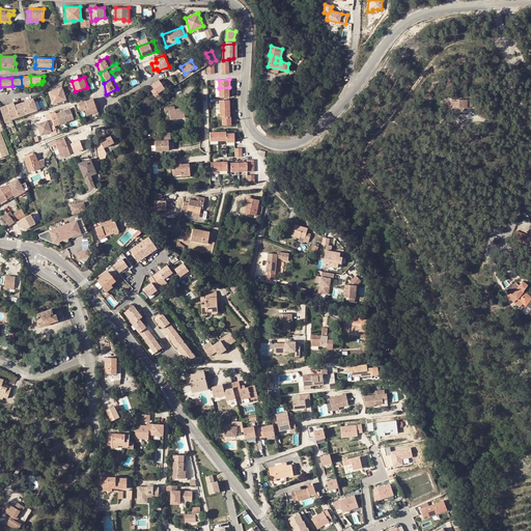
[(159,80),(155,83),(156,84),(152,86),(155,88),(151,91),(155,96),(159,94),(158,92),(164,88),(159,80)]
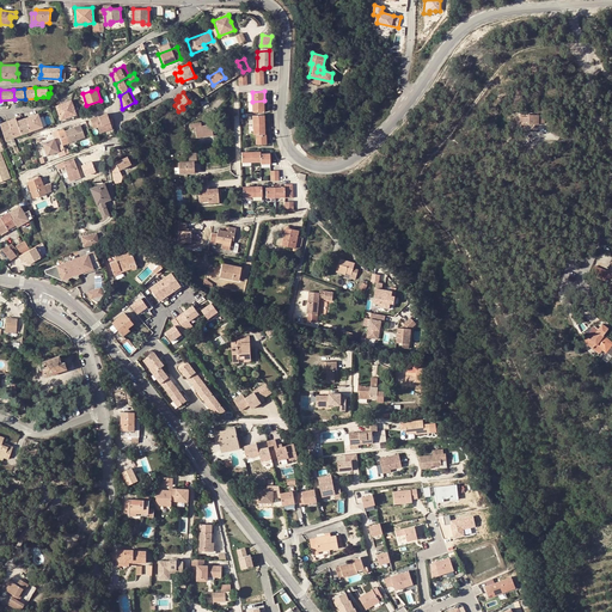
[(72,101),(56,105),(61,120),(77,115),(72,101)]
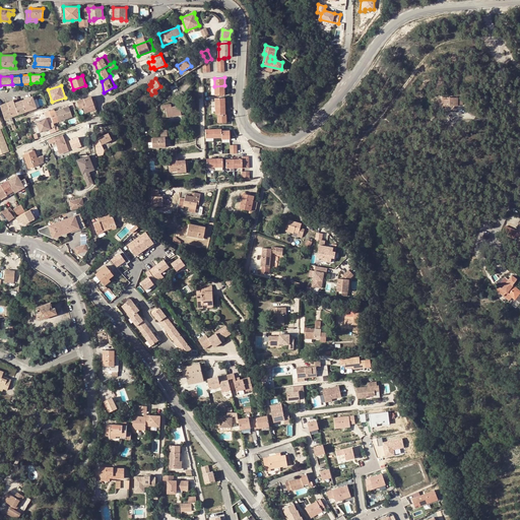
[(224,85),(214,86),(215,94),(225,94),(224,85)]
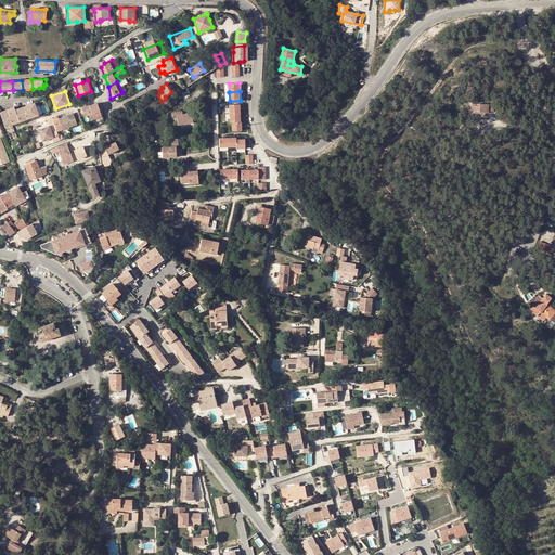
[(23,107),(27,119),(39,115),(34,103),(23,107)]
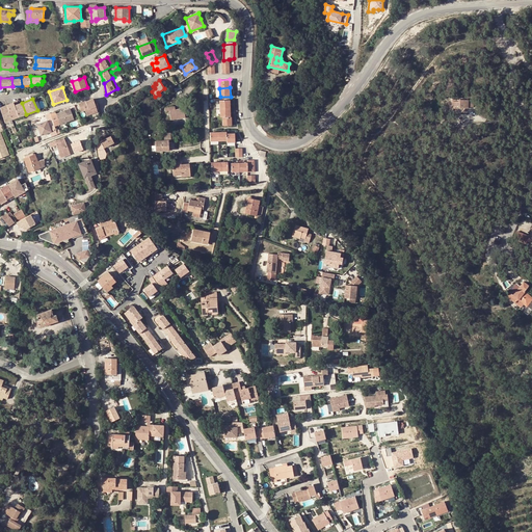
[(94,99),(79,104),(81,111),(85,110),(87,115),(98,111),(94,99)]
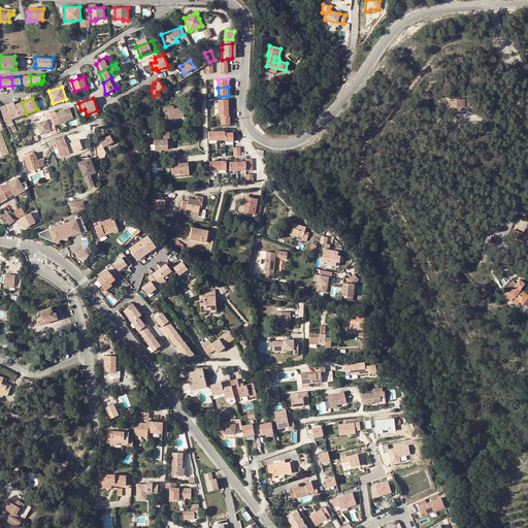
[(229,99),(219,99),(219,107),(229,107),(229,99)]
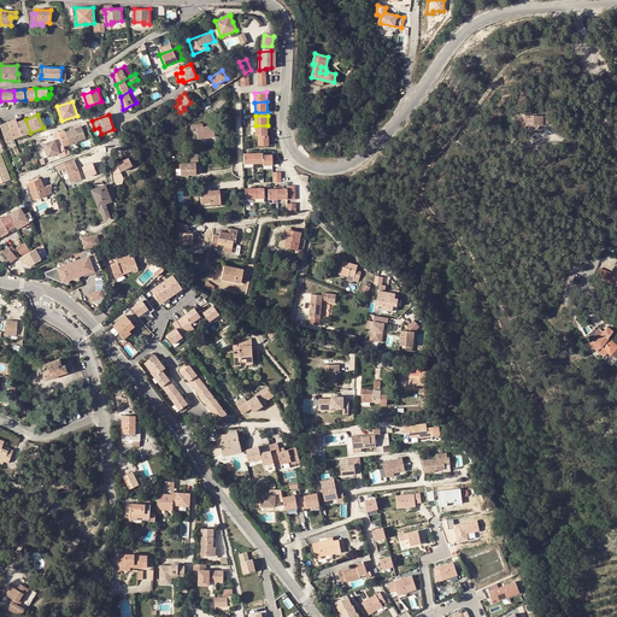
[(540,117),(527,117),(527,127),(540,127),(540,117)]
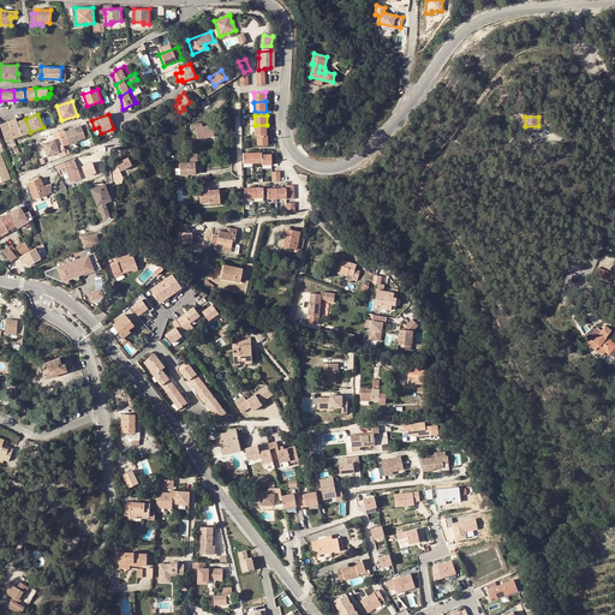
[(22,120),(17,123),(22,135),(30,132),(25,119),(22,120)]
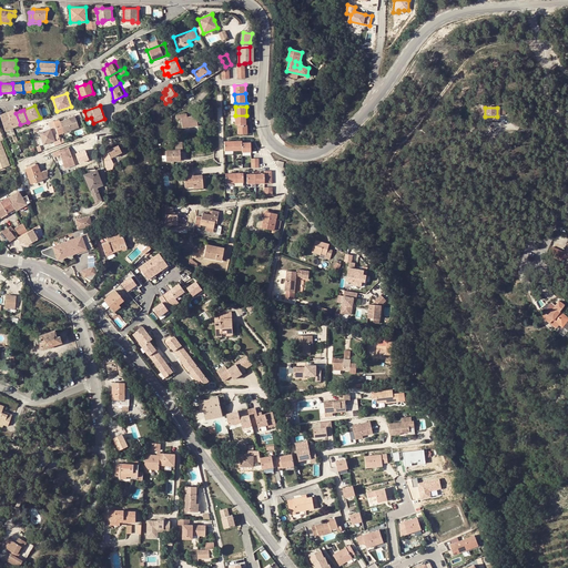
[(16,113),(9,115),(13,128),(20,124),(16,113)]
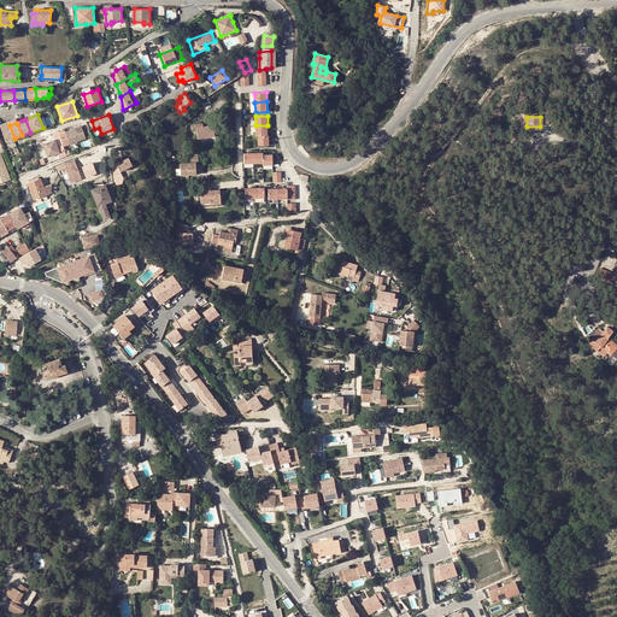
[(209,134),(209,137),(215,136),(213,125),(209,125),(209,127),(204,127),(203,123),(192,125),(192,129),(197,128),(198,137),(206,136),(205,135),(209,134)]
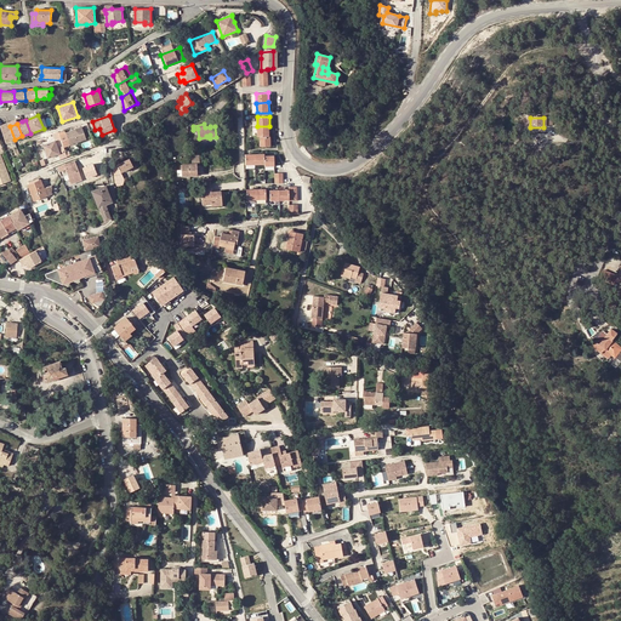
[(4,125),(0,125),(0,127),(6,143),(15,140),(10,126),(5,127),(4,125)]
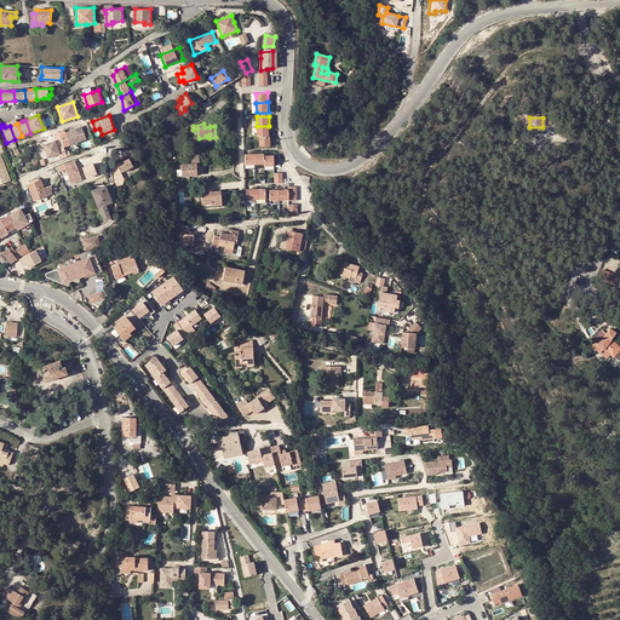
[(269,126),(257,126),(257,137),(259,136),(269,136),(269,126)]
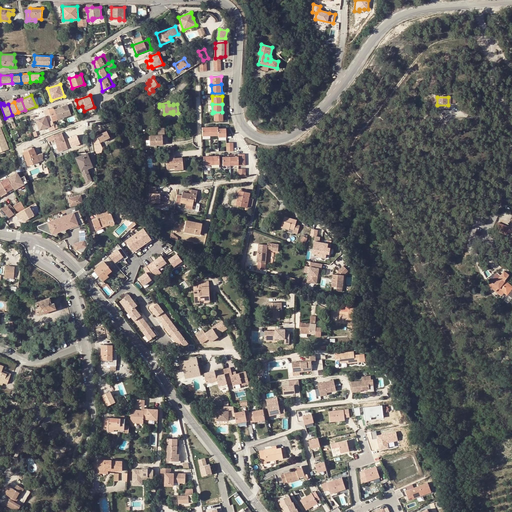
[(54,108),(49,109),(53,121),(71,115),(68,105),(61,107),(54,109),(54,108)]
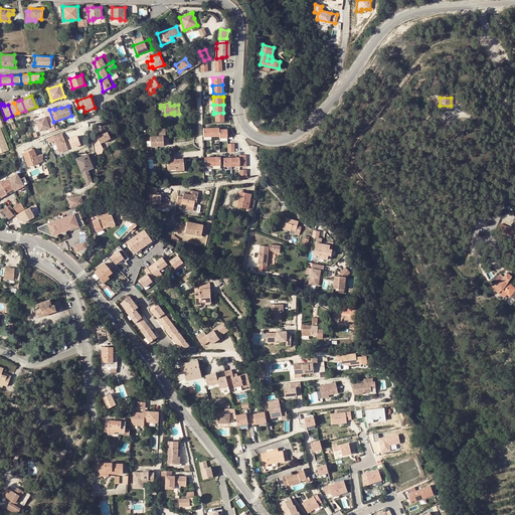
[(224,121),(224,113),(223,113),(215,113),(216,121),(224,121)]
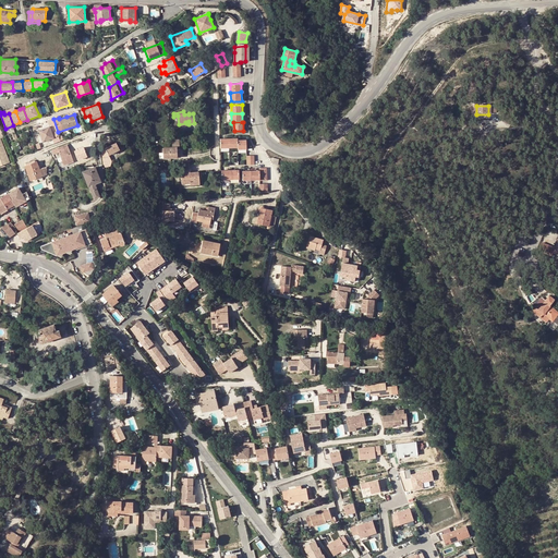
[(39,131),(43,142),(53,138),(50,126),(39,131)]
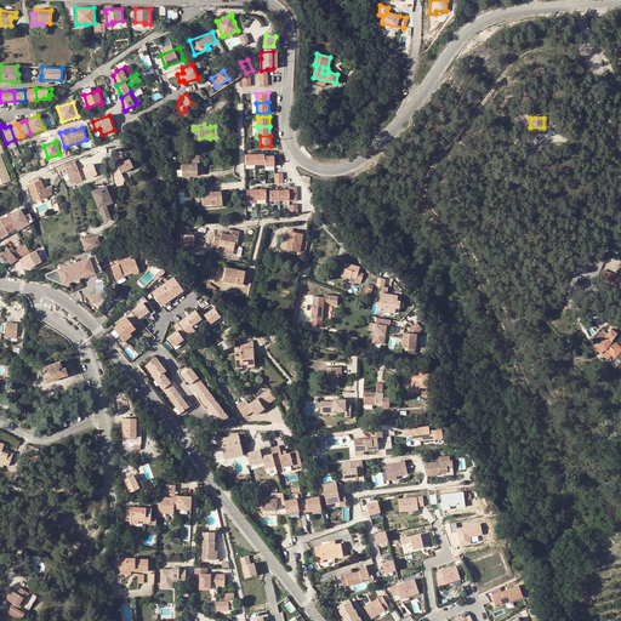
[(265,153),(255,154),(256,165),(266,164),(265,155),(265,153)]
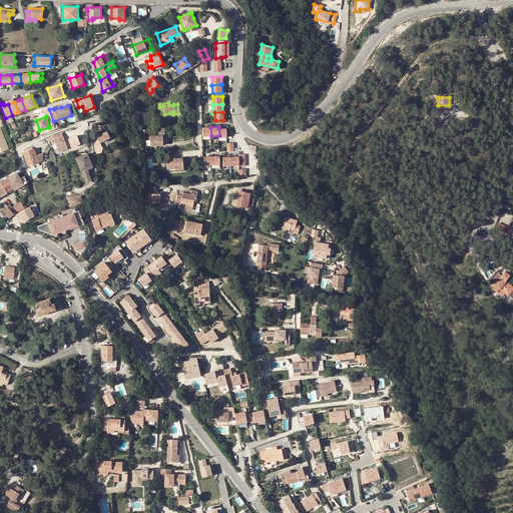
[(0,152),(9,149),(1,128),(0,127),(0,152)]
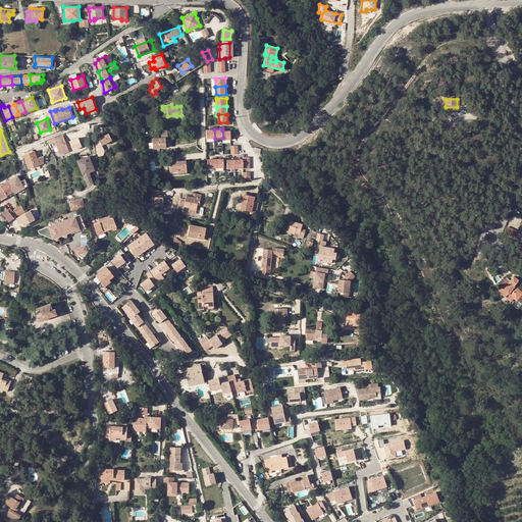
[(215,139),(214,129),(206,129),(207,139),(215,139)]
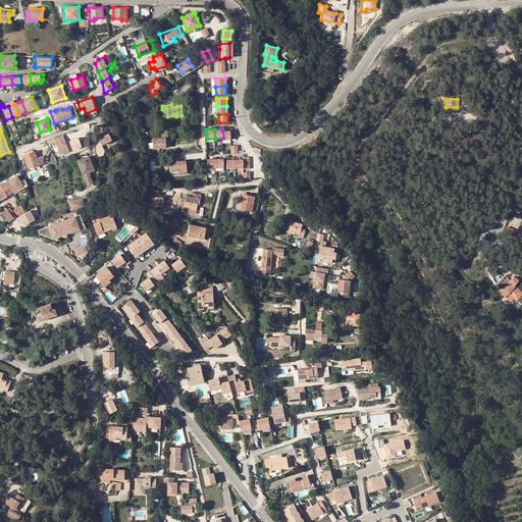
[(230,131),(222,131),(223,138),(223,140),(231,140),(230,131)]
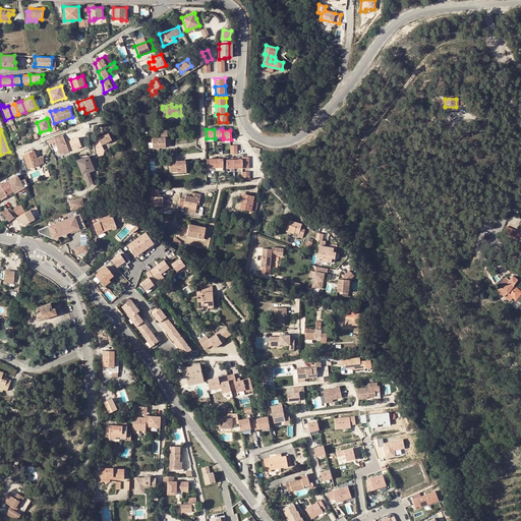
[(166,148),(165,139),(168,139),(167,131),(161,132),(161,136),(152,137),(153,149),(166,148)]
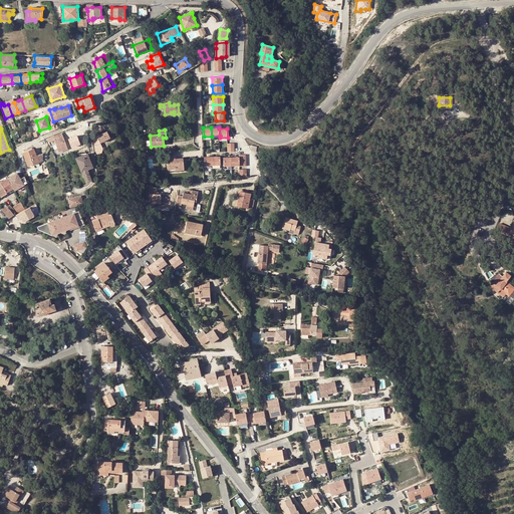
[(93,139),(94,144),(96,155),(102,153),(102,149),(100,144),(105,140),(109,138),(106,132),(93,139)]
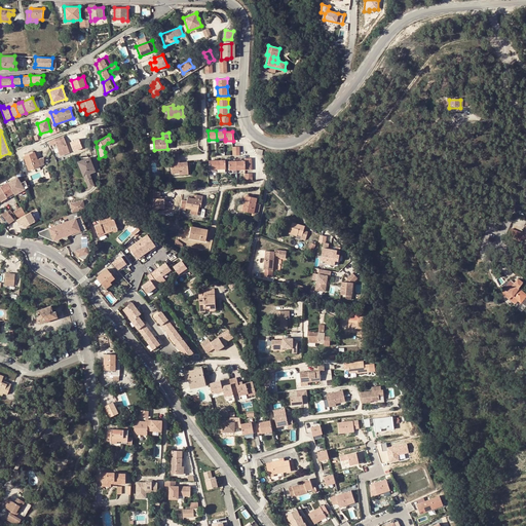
[(54,140),(61,155),(70,152),(64,137),(54,140)]
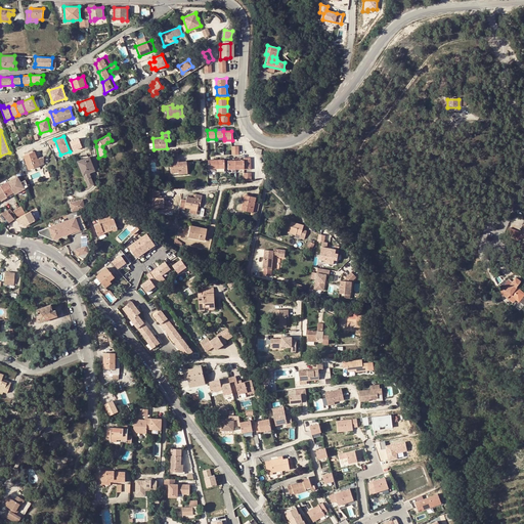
[(39,164),(39,166),(40,167),(45,165),(44,163),(48,163),(49,157),(45,157),(38,159),(35,151),(24,156),(29,170),(35,168),(34,166),(39,164)]
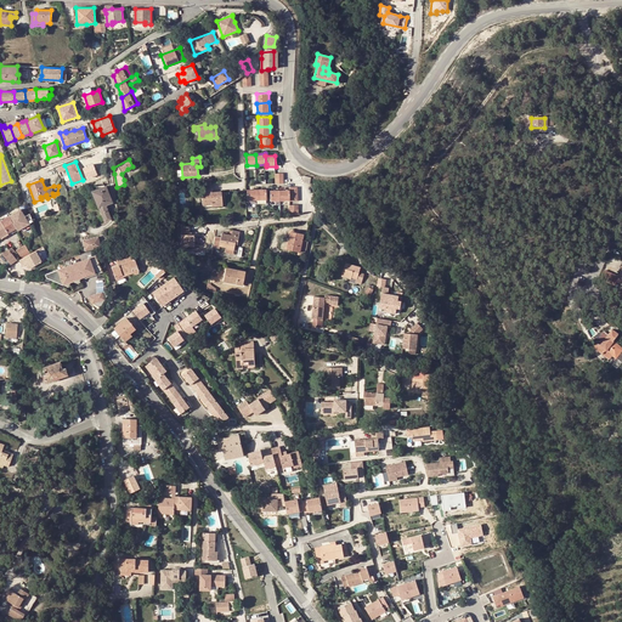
[(211,202),(222,202),(221,192),(213,193),(211,182),(201,184),(203,205),(213,204),(211,202)]
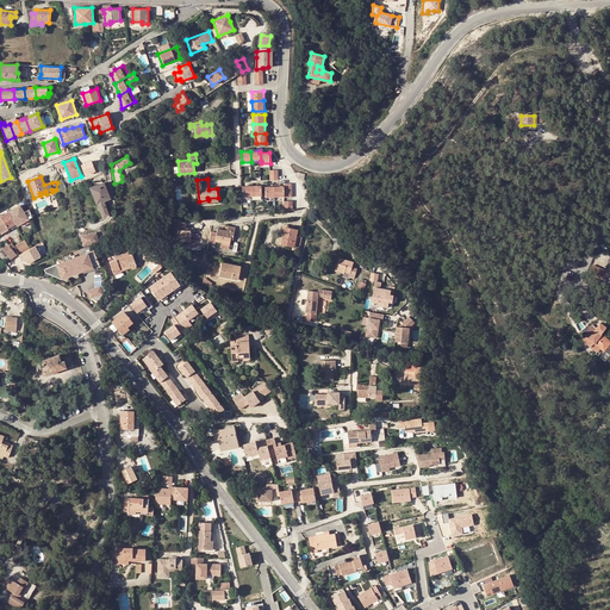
[(97,204),(103,217),(109,215),(104,201),(110,198),(104,182),(91,187),(97,204)]
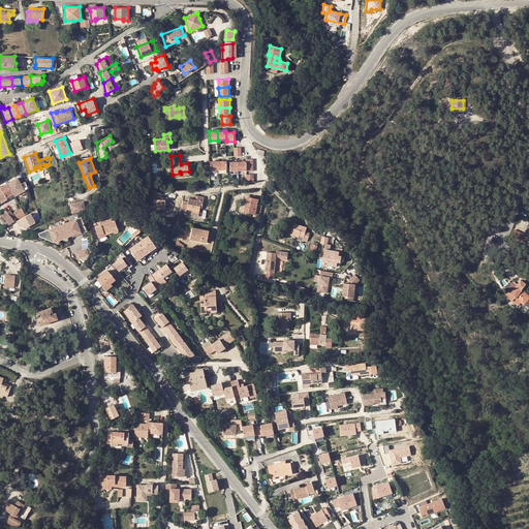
[(219,170),(219,161),(210,161),(211,170),(219,170)]
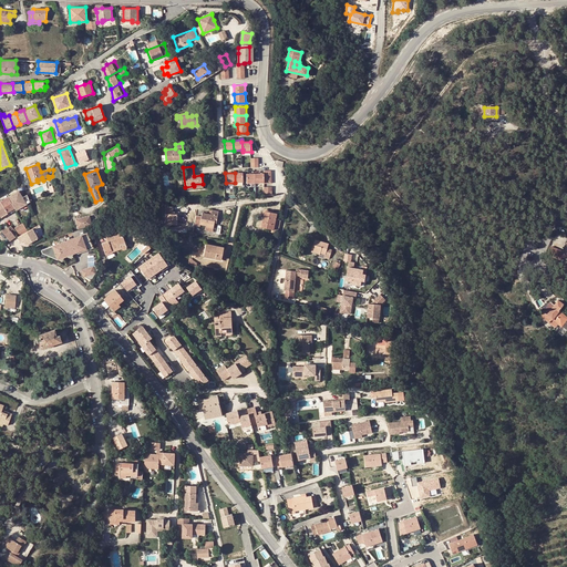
[(244,182),(244,173),(235,173),(235,183),(244,182)]
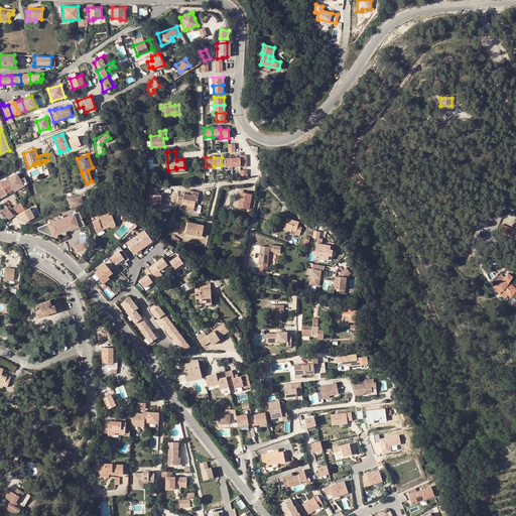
[(233,166),(233,157),(225,158),(225,166),(233,166)]
